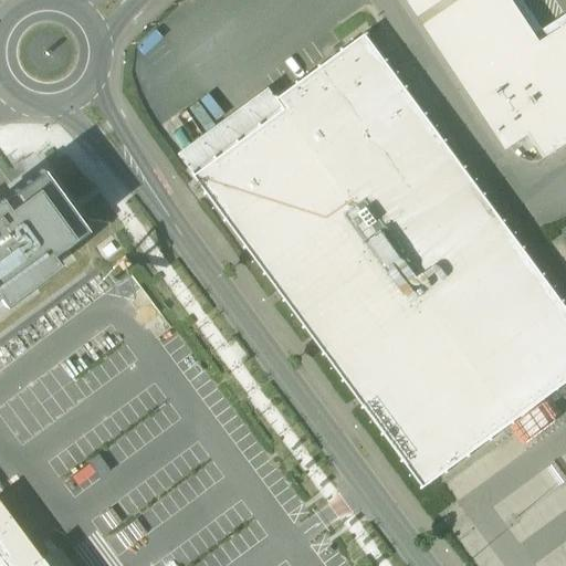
[(534,34),(511,0),(407,0),(507,153),(530,138),(545,161),(565,146),(565,27),(541,44),(534,34)]
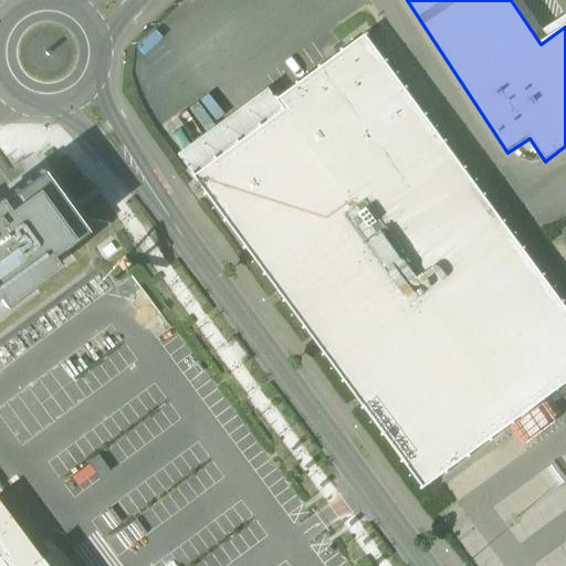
[(565,304),(367,33),(278,98),(285,109),(195,176),(425,488),(515,421),(528,439),(543,429),(557,418),(544,400),(565,383),(565,304)]
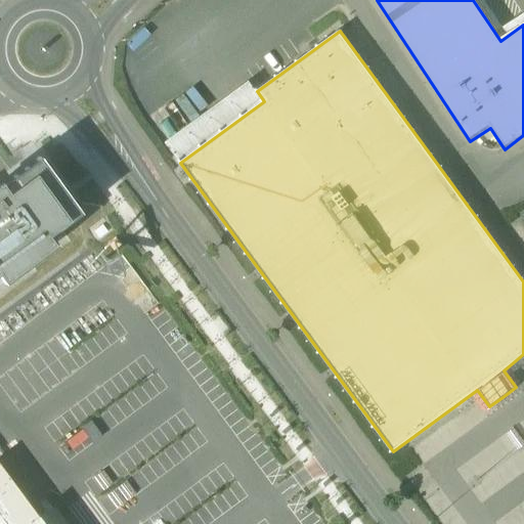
[(186,93),(165,107),(172,118),(180,130),(201,116),(186,93)]
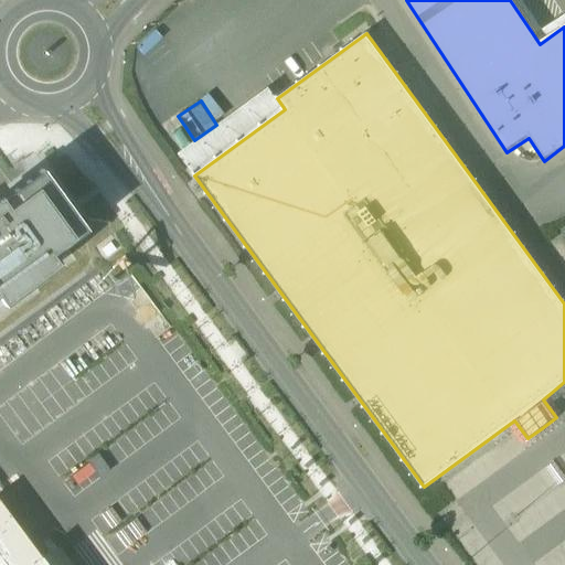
[(61,256),(92,233),(43,169),(0,201),(0,316),(67,265),(61,256)]
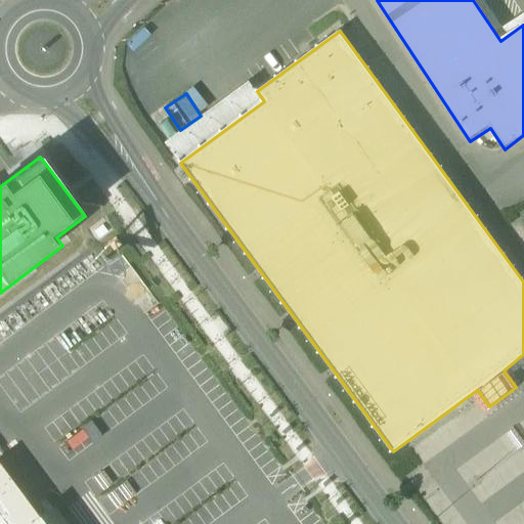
[(0,466),(0,523),(43,523),(32,510),(0,466)]
